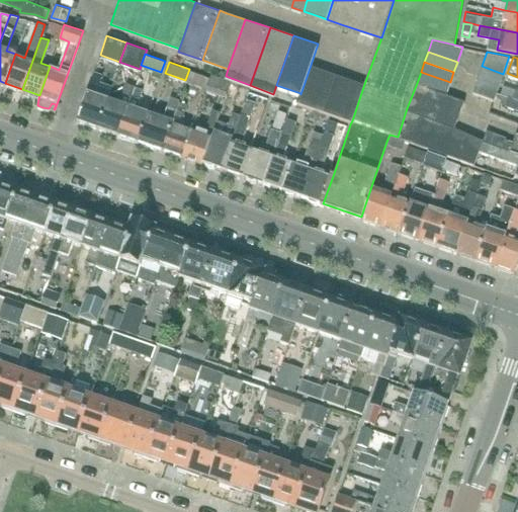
[(337,75),(330,72),(311,65),(300,94),(300,93),(297,101),(325,111),(337,75)]
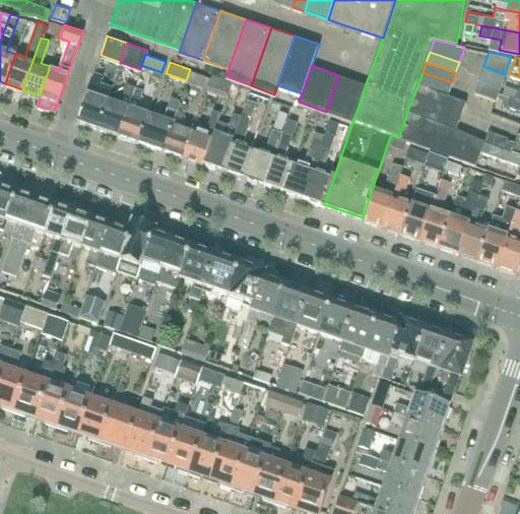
[(501,86),(505,74),(483,66),(479,78),(501,86)]
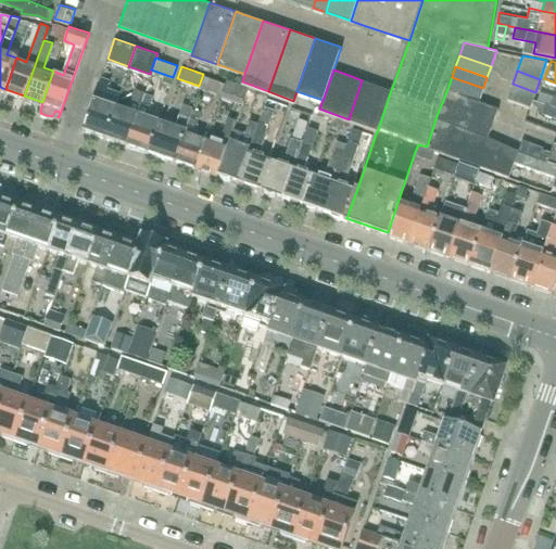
[(203,74),(199,86),(216,92),(220,79),(203,74)]
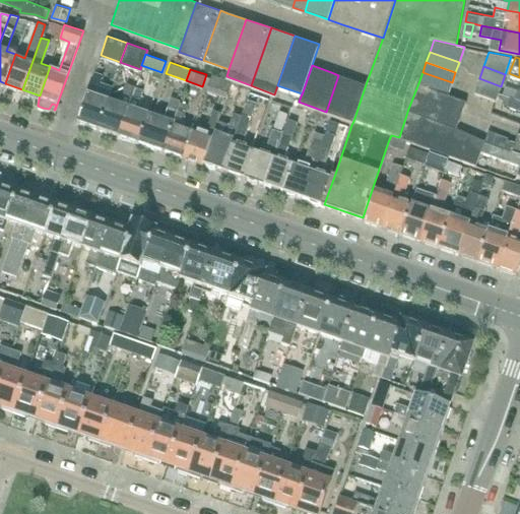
[(99,125),(108,98),(113,84),(100,79),(102,73),(94,71),(77,120),(98,127),(99,125)]
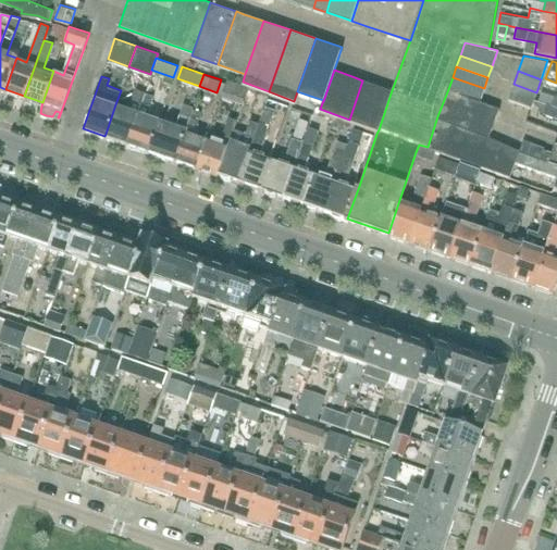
[(243,101),(248,85),(227,77),(222,94),(243,101)]
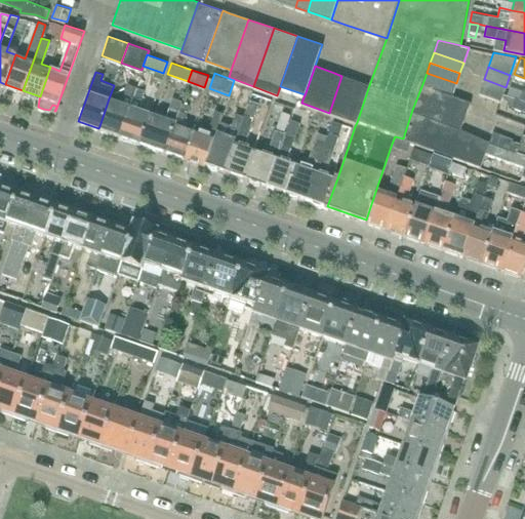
[(452,94),(456,83),(427,73),(422,84),(452,94)]
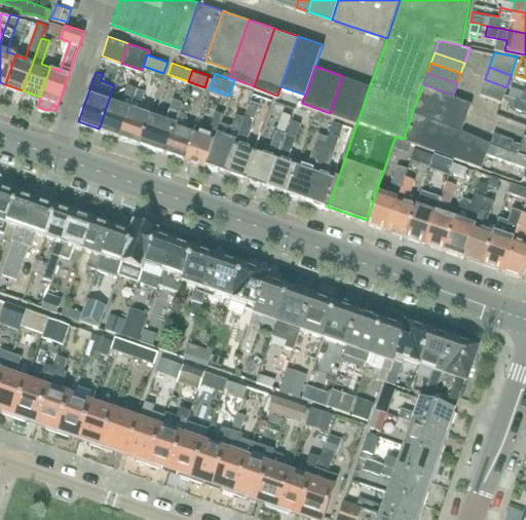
[(370,85),(349,78),(342,76),(330,113),(358,122),(370,85)]
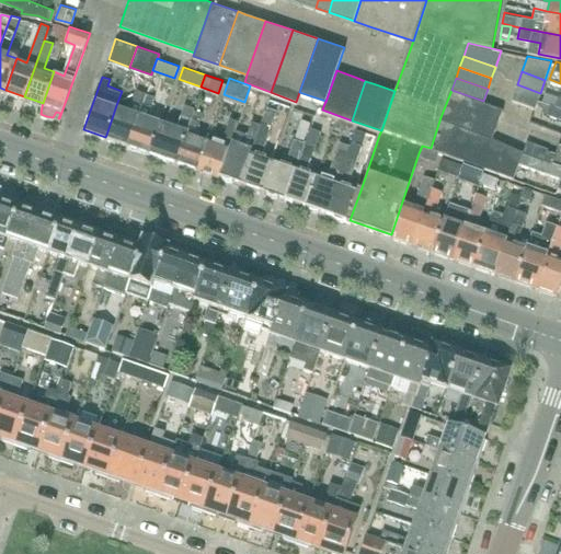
[(536,106),(540,93),(517,84),(512,99),(536,106)]
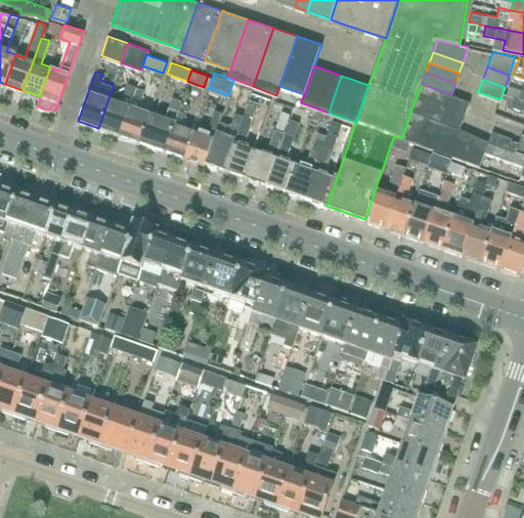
[(119,135),(136,85),(128,83),(121,102),(108,98),(99,126),(98,128),(119,135)]
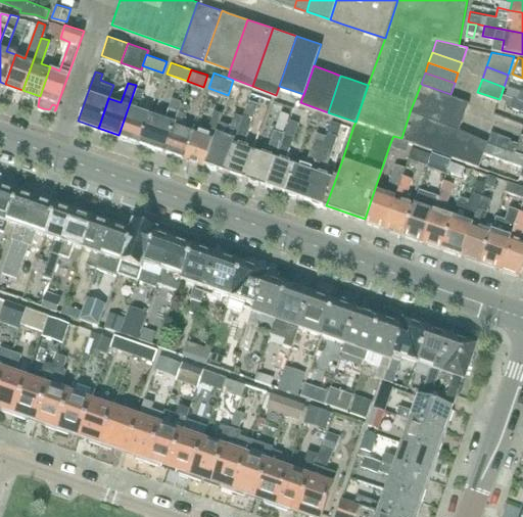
[(469,101),(450,94),(421,84),(401,138),(409,140),(446,153),(456,127),(459,129),(469,101)]
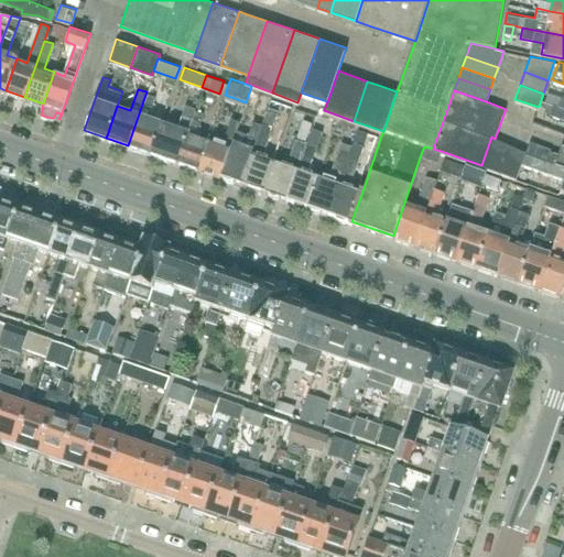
[(563,95),(560,95),(560,96),(546,90),(543,99),(563,106),(563,95)]
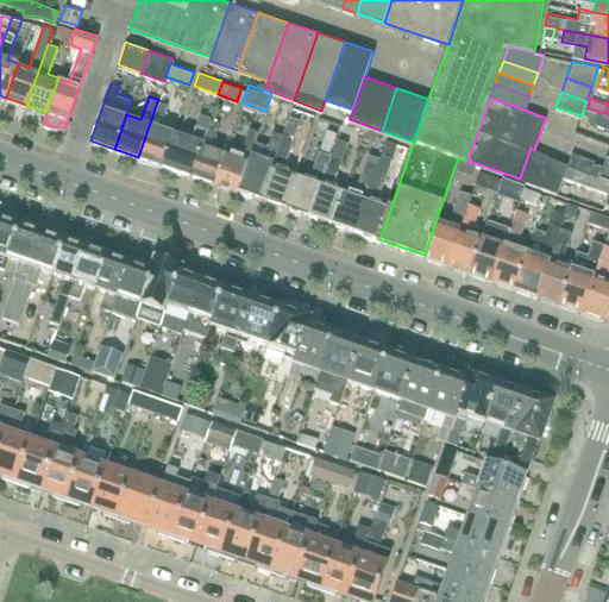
[(163,114),(167,102),(158,99),(138,157),(162,165),(174,131),(159,126),(164,114),(163,114)]
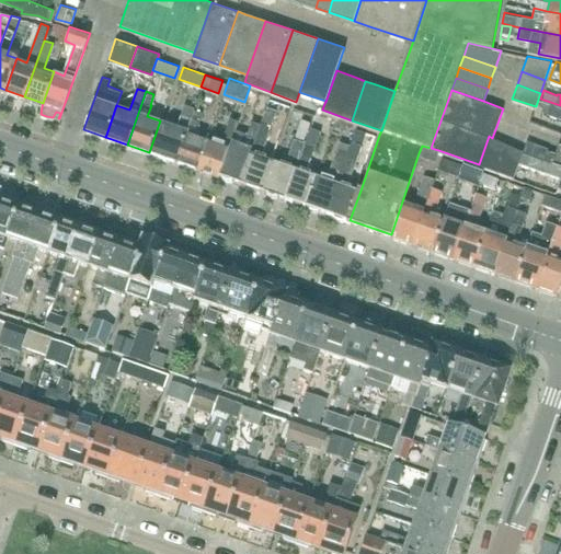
[(560,105),(540,99),(537,108),(560,117),(560,105)]
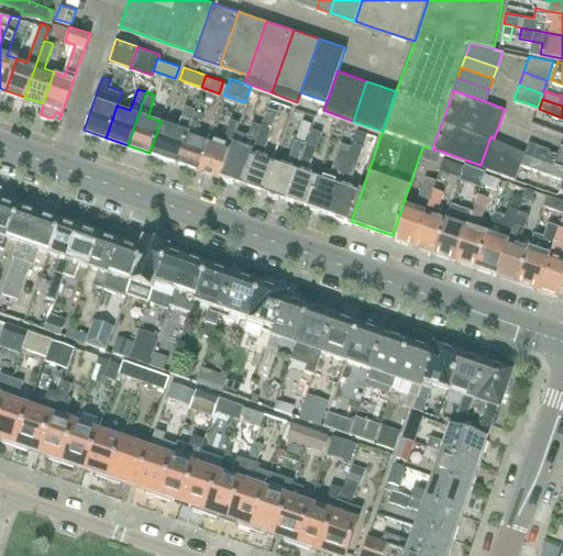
[(190,119),(195,108),(186,106),(181,117),(190,119)]
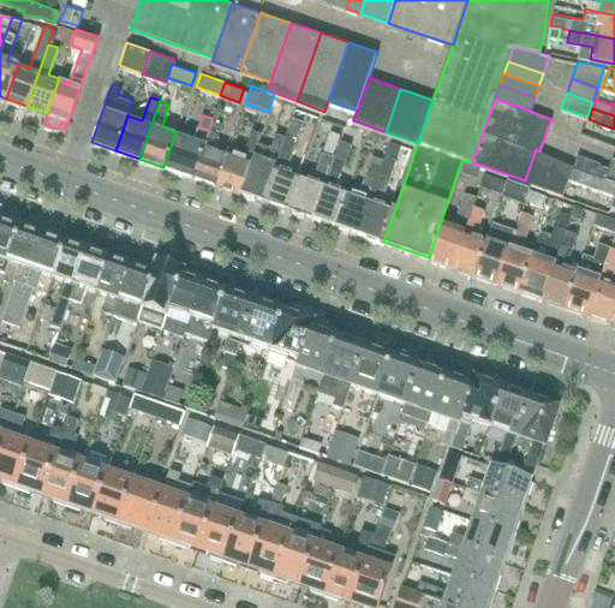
[(214,145),(222,121),(213,118),(208,130),(204,142),(202,148),(192,177),(216,185),(227,150),(214,145)]
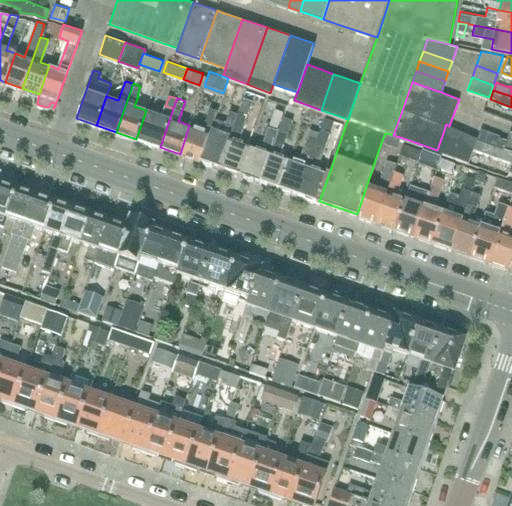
[(246,113),(249,104),(241,101),(238,110),(246,113)]
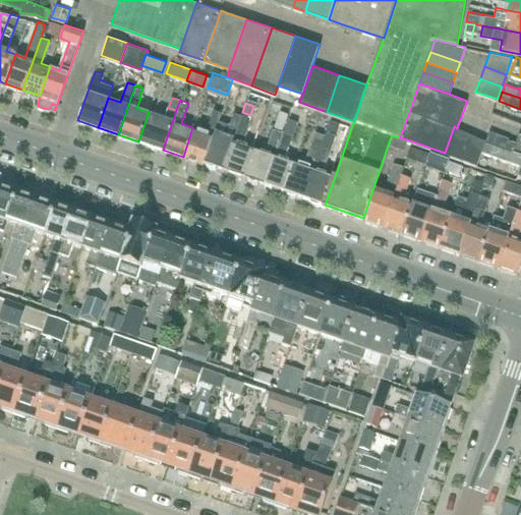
[(163,150),(171,125),(173,120),(149,112),(138,141),(163,150)]
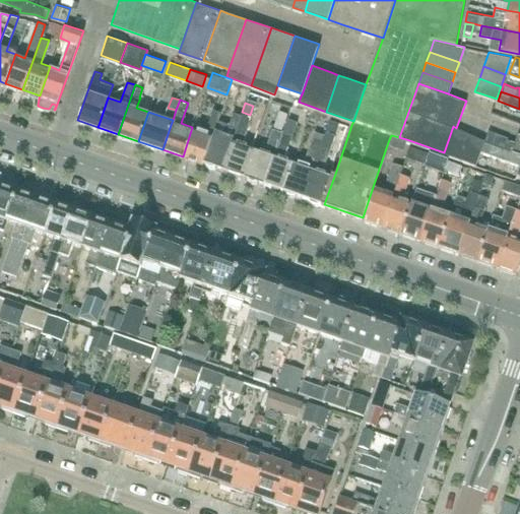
[(213,132),(219,115),(211,112),(205,131),(192,127),(183,156),(203,164),(203,163),(213,132)]
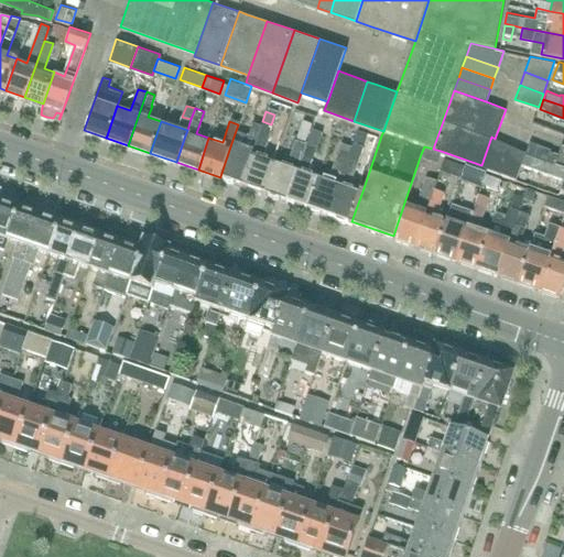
[(241,183),(260,127),(250,123),(242,146),(231,143),(220,176),(224,176),(226,179),(230,181),(234,181),(241,183)]
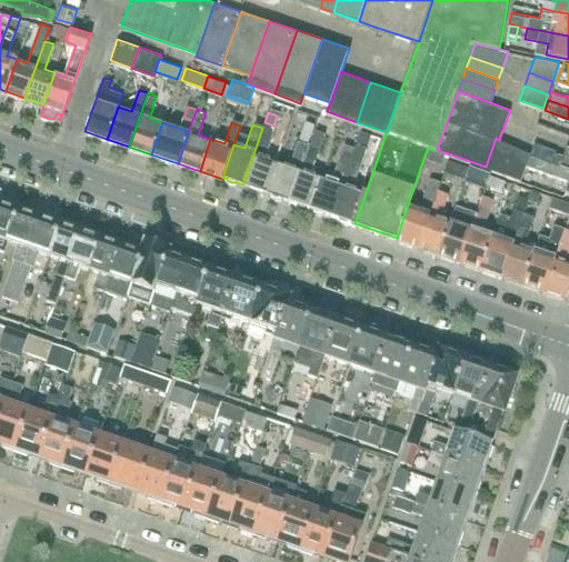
[(309,208),(320,174),(310,170),(323,131),(313,127),(308,143),(289,200),(296,202),(298,206),(302,207),(306,207),(309,208)]
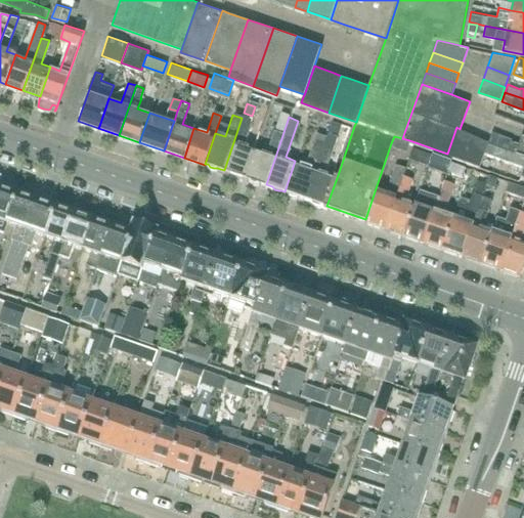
[(244,142),(251,121),(242,118),(224,170),(230,172),(232,175),(236,176),(241,176),(244,177),(253,146),(244,142)]
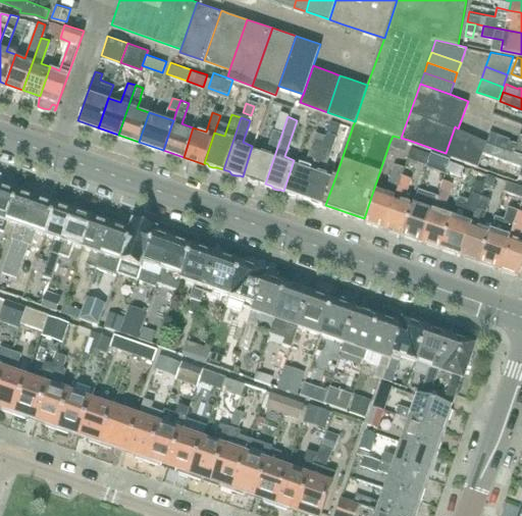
[(321,204),(332,172),(323,169),(340,121),(330,117),(324,134),(321,145),(303,197),(310,200),(312,202),(316,203),(319,203),(321,204)]
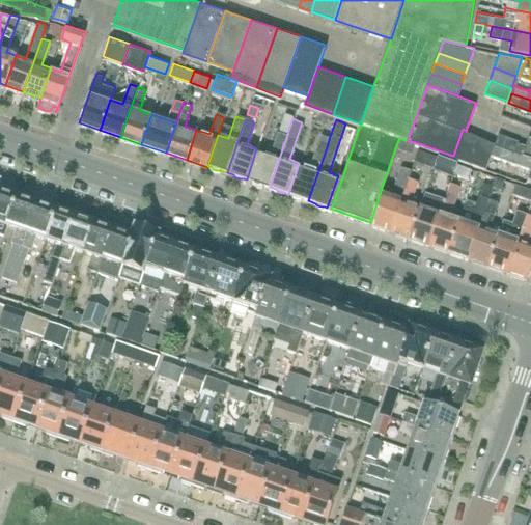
[(470,162),(473,155),(480,135),(466,131),(463,129),(453,156),(470,162)]
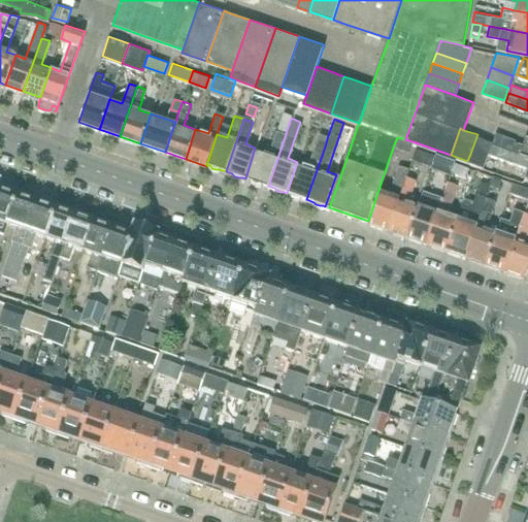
[(268,186),(286,133),(276,129),(268,152),(259,149),(249,180),(252,181),(254,183),(258,184),(261,184),(268,186)]
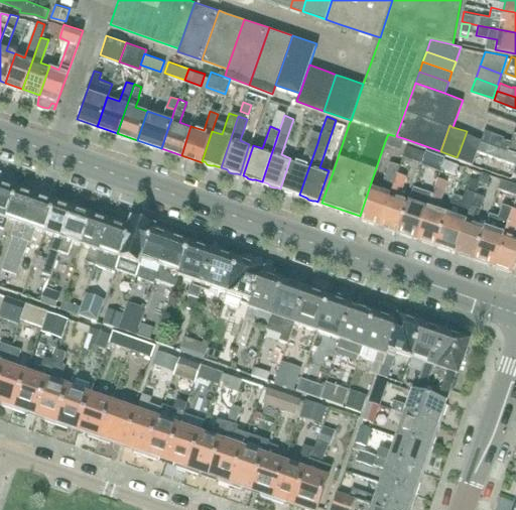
[(504,135),(505,133),(486,126),(482,137),(481,139),(515,151),(515,132),(514,132),(512,138),(504,135)]
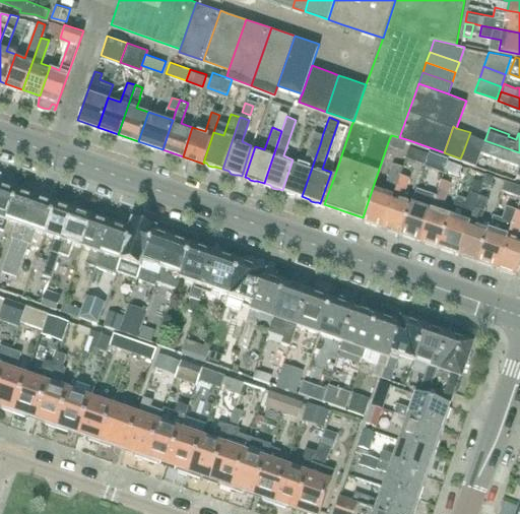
[(302,196),(320,144),(323,133),(314,130),(303,163),(293,159),(282,190),(285,191),(288,193),(291,195),(295,194),(302,196)]
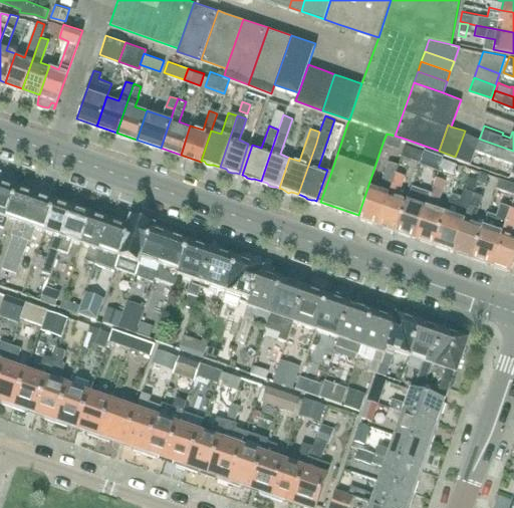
[(470,162),(475,148),(479,139),(480,137),(465,131),(458,150),(455,157),(470,162)]
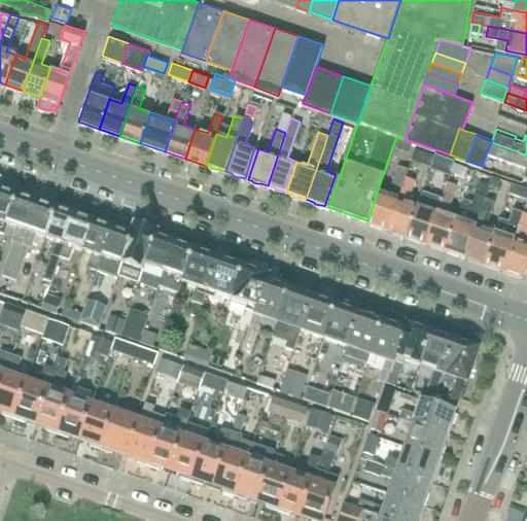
[(412,141),(405,139),(396,137),(393,144),(409,149),(412,141)]
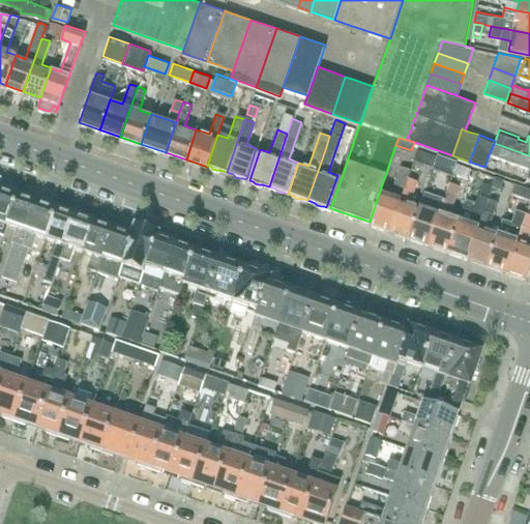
[(529,177),(529,155),(494,143),(490,152),(529,167),(529,169),(527,177),(529,177)]
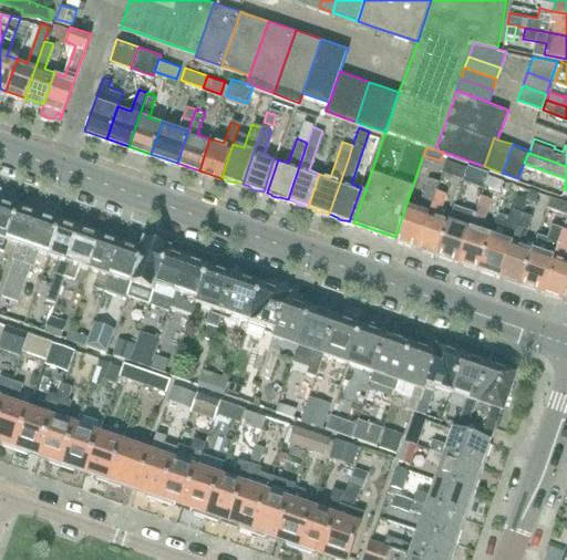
[(463,176),(466,165),(446,157),(442,169),(463,176)]
